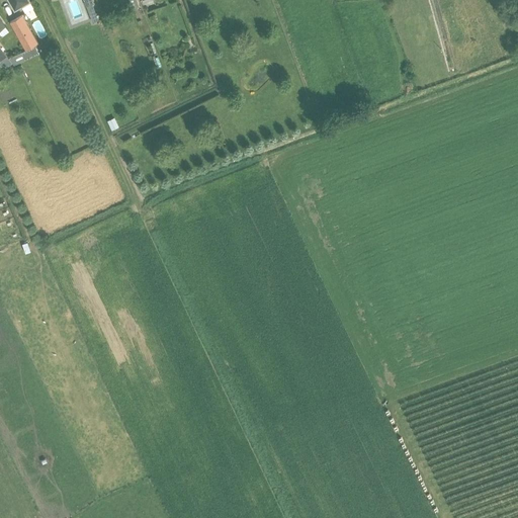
[(28,0),(8,0),(15,13),(22,9),(25,14),(33,9),(28,0)]
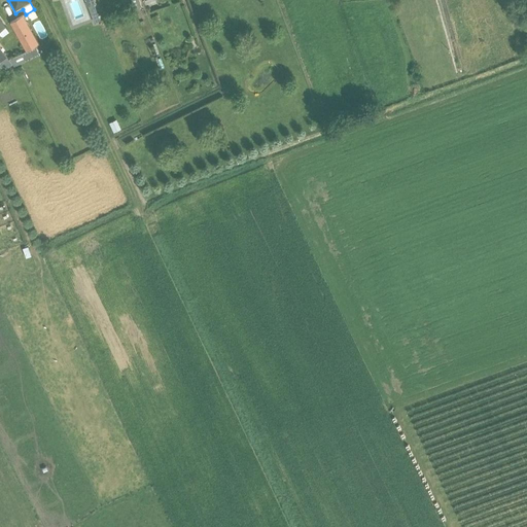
[(139,0),(131,0),(135,10),(142,7),(139,0)]
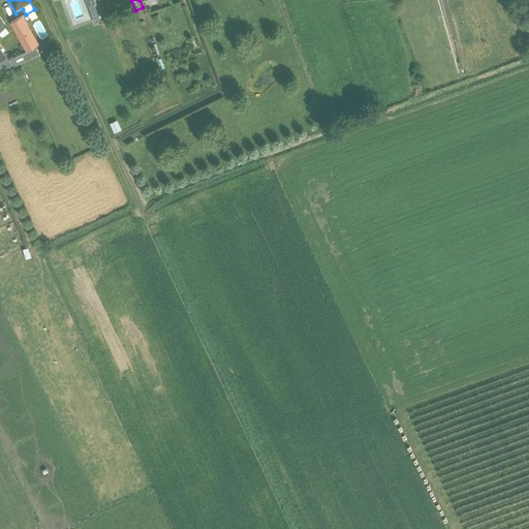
[(94,4),(88,6),(95,24),(101,22),(94,4)]
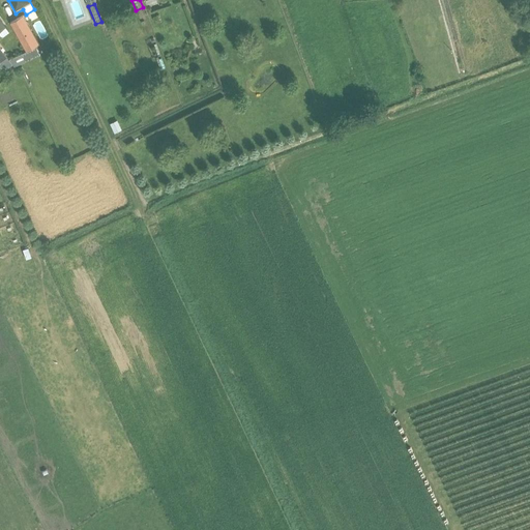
[(27,52),(31,59),(40,54),(36,47),(39,45),(23,17),(10,24),(27,52)]
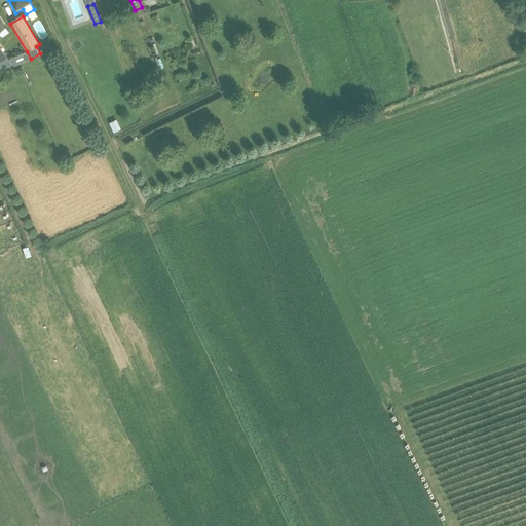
[(0,35),(2,38),(9,33),(0,20),(0,35)]
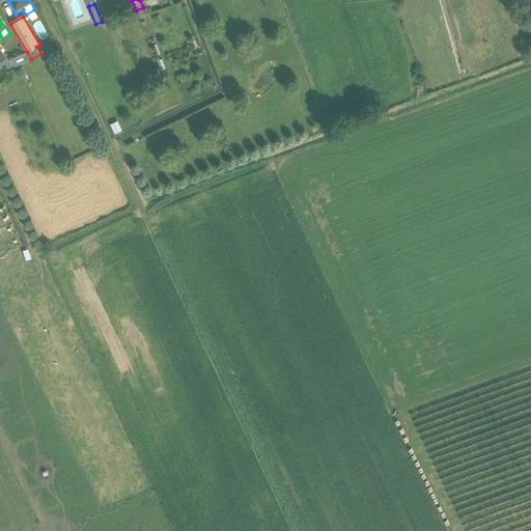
[(9,61),(12,66),(15,67),(16,66),(31,59),(27,52),(9,61)]
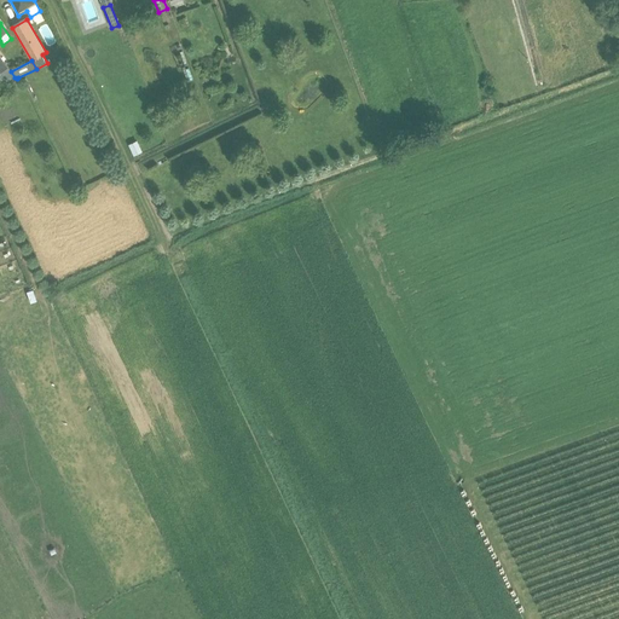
[(0,73),(0,80),(1,80),(5,85),(15,77),(11,71),(7,67),(0,73)]
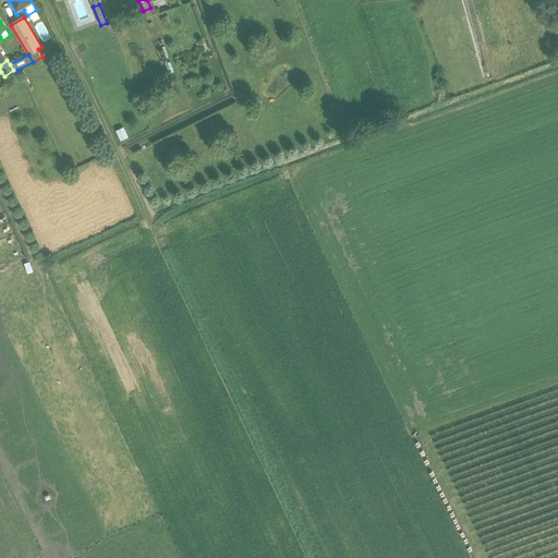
[(123,128),(116,132),(121,142),(129,138),(123,128)]
